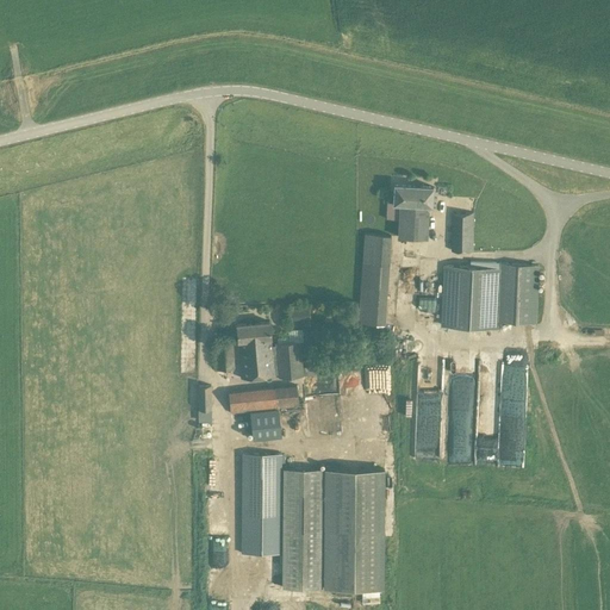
[(393,184),(392,203),(399,203),(398,236),(427,237),(429,205),(431,205),(433,186),(393,184)]
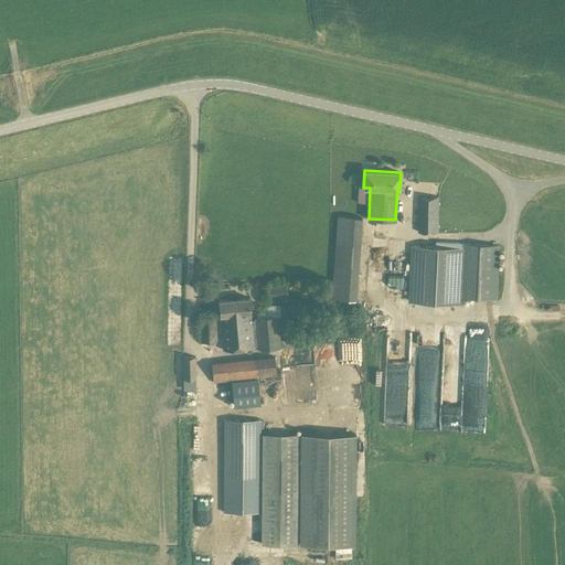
[(438,232),(439,196),(418,196),(418,232),(438,232)]
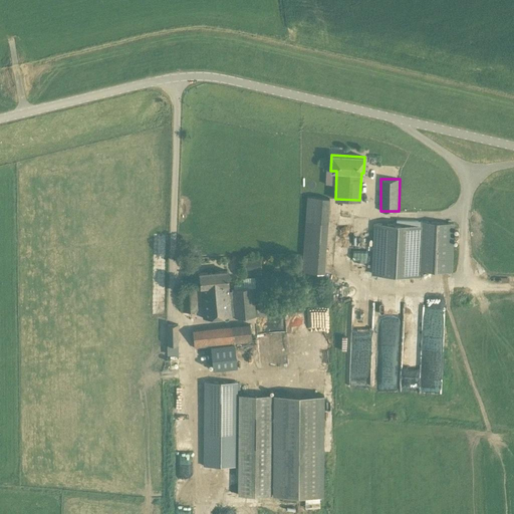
[(329,198),(307,196),(305,220),(328,222),(329,198)]
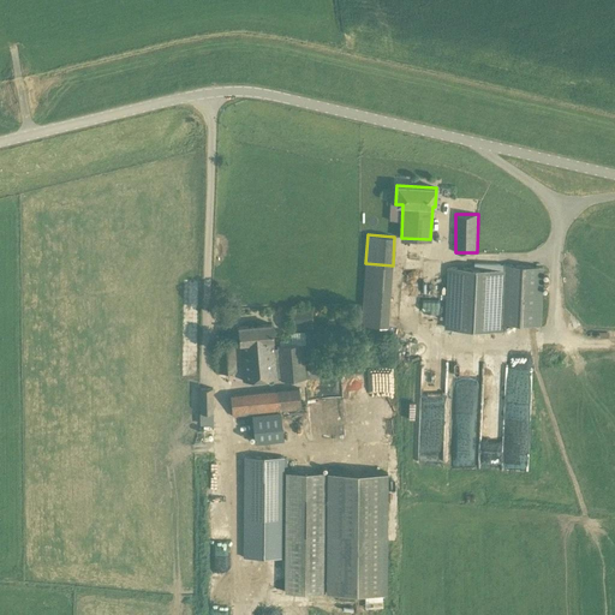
[(543,267),(505,264),(505,269),(451,267),(447,327),(501,330),(502,323),(541,326),(543,267)]
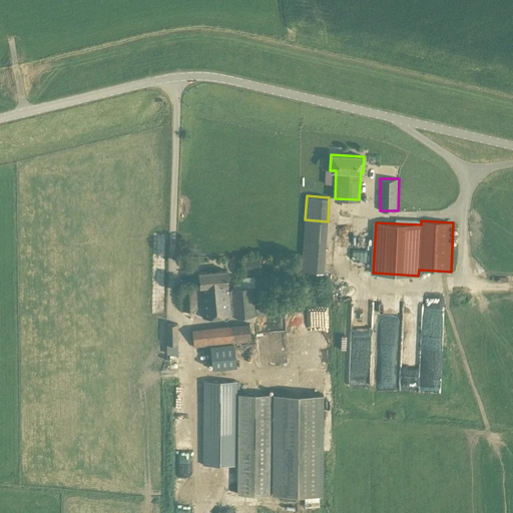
[(197,273),(201,318),(230,314),(232,314),(233,318),(254,316),(284,313),(283,306),(254,308),(252,287),(230,288),(230,291),(228,291),(226,271),(197,273)]
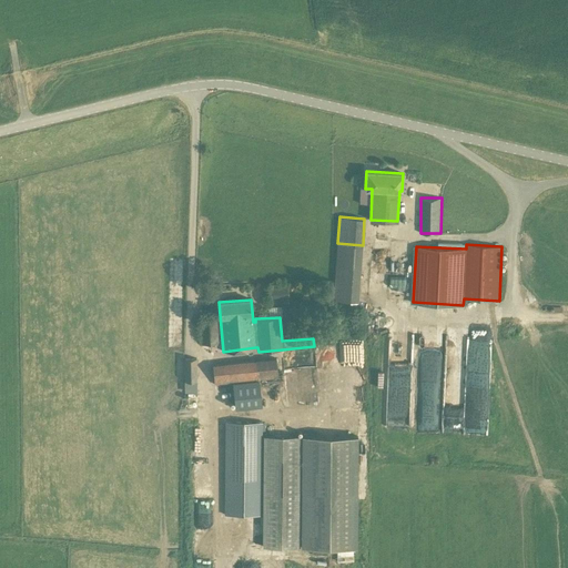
[(217,342),(216,316),(200,317),(201,344),(217,342)]
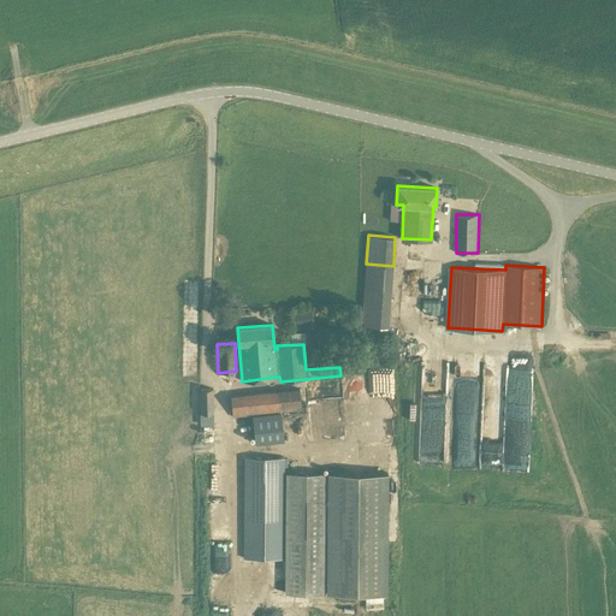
[(255,444),(283,442),(280,412),(301,410),(300,388),(230,396),(232,428),(253,428),(255,444)]
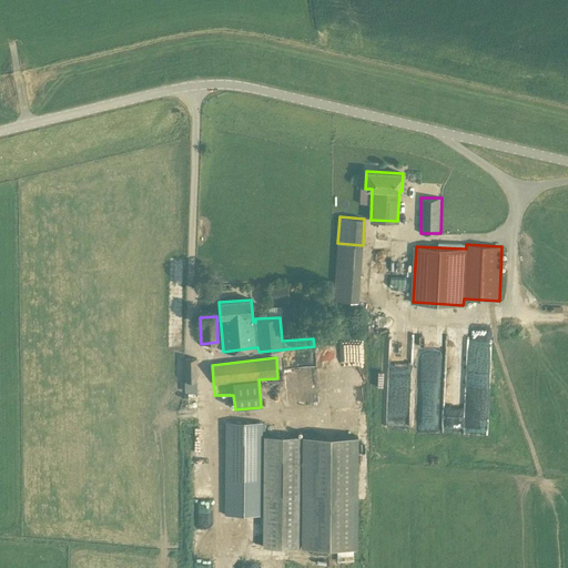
[(196,359),(183,358),(184,392),(196,393),(196,359)]
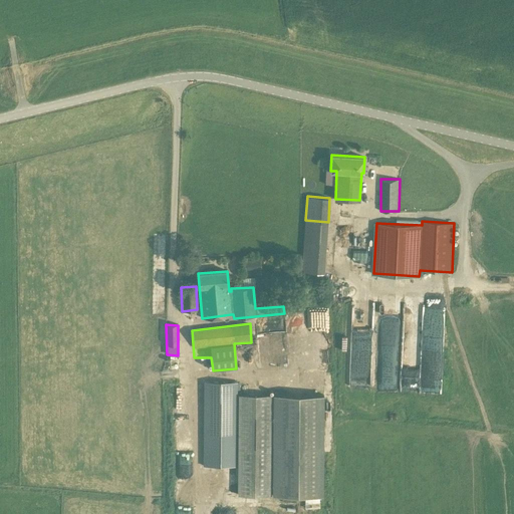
[(351,383),(372,384),(373,356),(368,356),(368,348),(352,347),(351,383)]
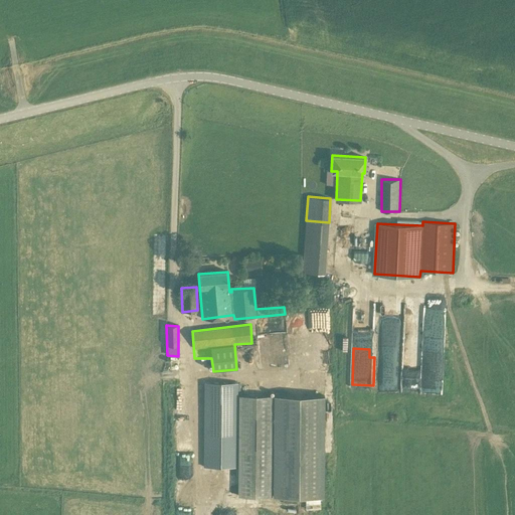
[(236,467),(237,382),(203,382),(203,466),(236,467)]
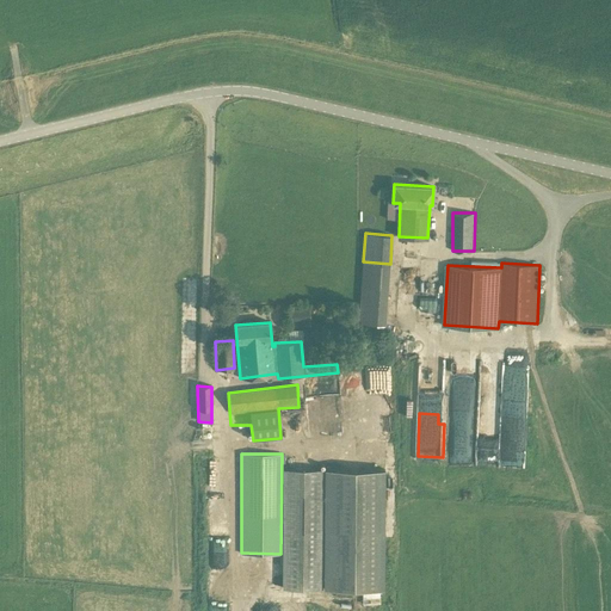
[(283,587),(322,588),(323,469),(284,469),(283,587)]
